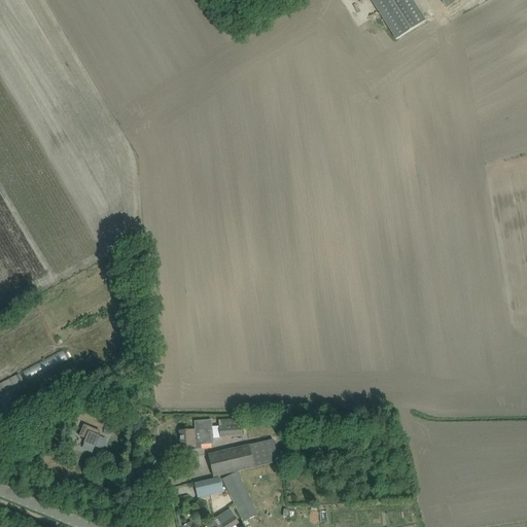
[(371,0),(396,40),(426,22),(412,0),(371,0)]
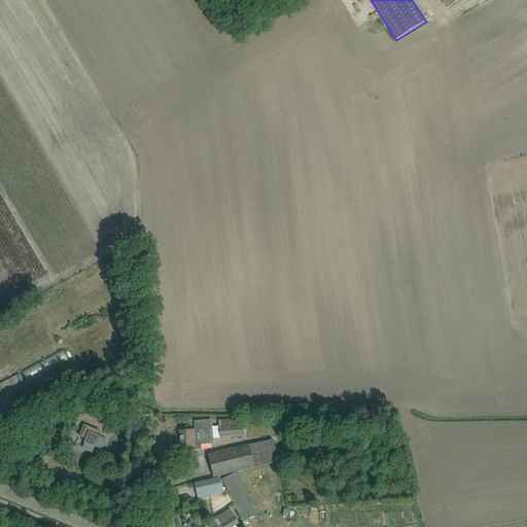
[(70,351),(23,370),(27,380),(74,361),(70,351)]
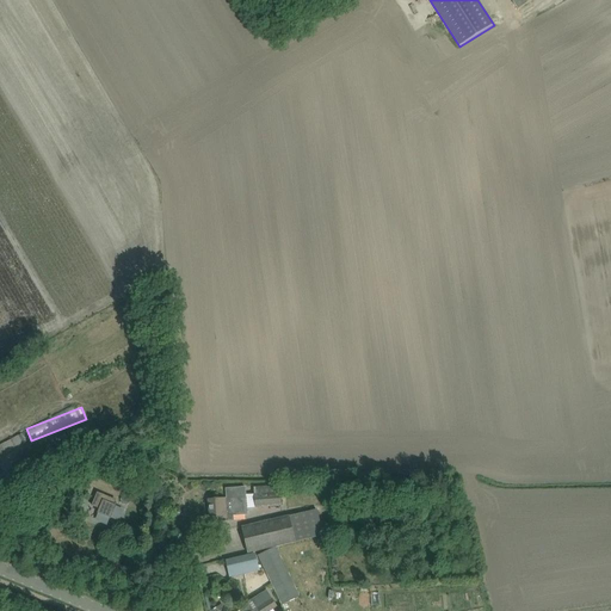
[(24,445),(18,436),(0,445),(0,452),(2,456),(24,445)]
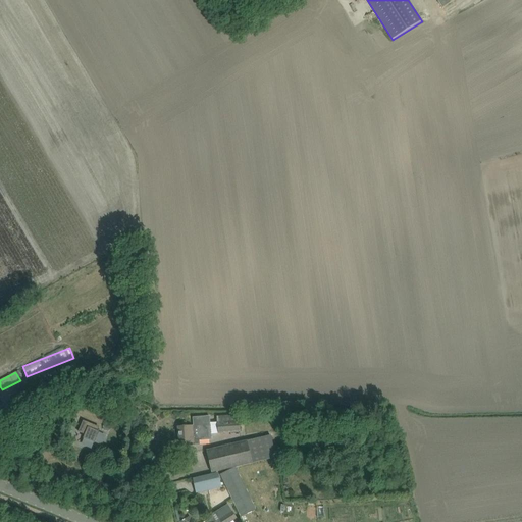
[(240,415),(216,417),(217,422),(218,434),(241,432),(240,415)]
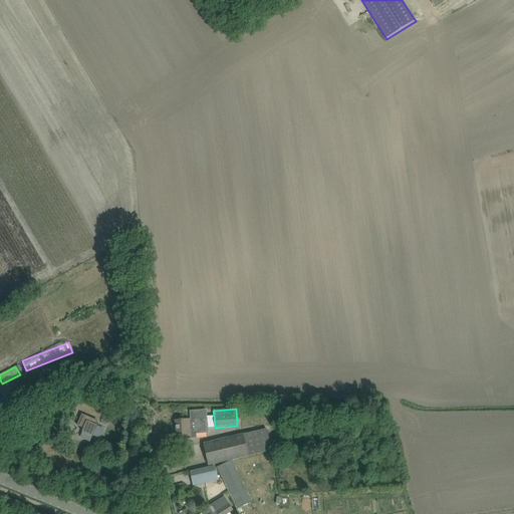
[(186,420),(176,421),(178,437),(187,437),(187,439),(197,438),(197,433),(208,432),(208,430),(207,417),(206,410),(190,412),(190,420),(186,420)]
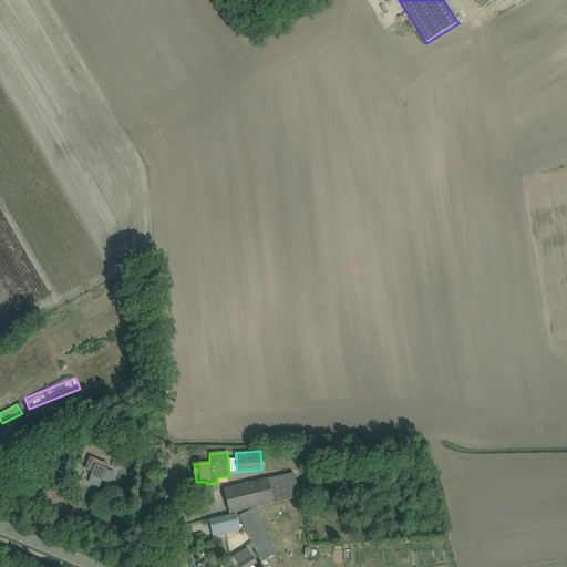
[(90,456),(85,470),(92,473),(90,476),(102,482),(107,468),(106,468),(107,464),(90,456)]
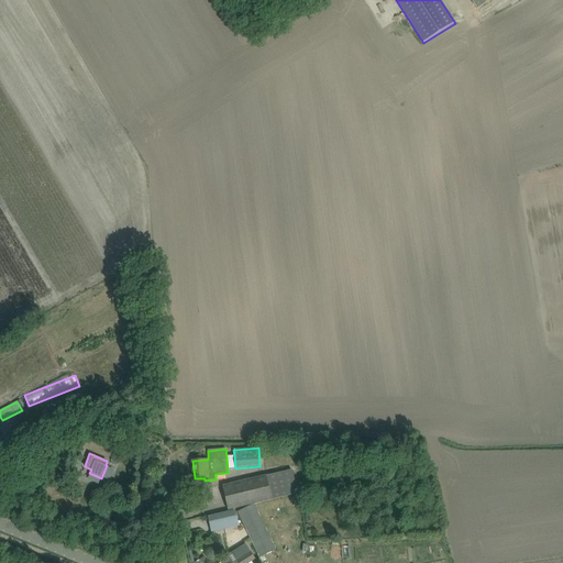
[(233,484),(223,486),(229,510),(239,508),(253,505),(254,505),(272,500),(290,496),(298,494),(293,470),(285,472),(266,476),(233,484)]
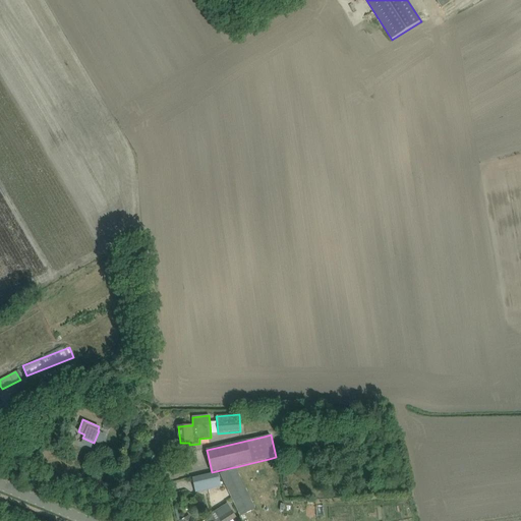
[(234,467),(220,473),(240,516),(255,509),(235,467),(234,467)]
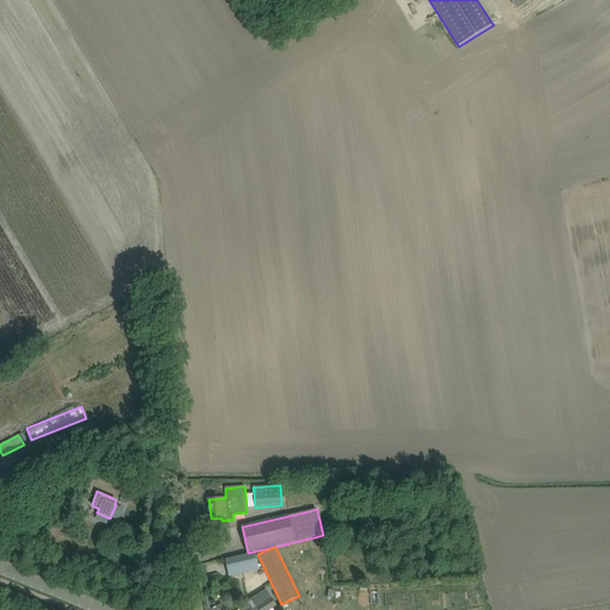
[(255,553),(225,560),(230,578),(260,571),(255,553)]
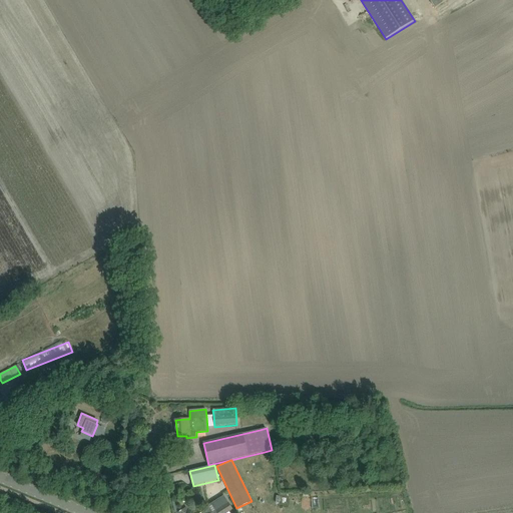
[(211,504),(215,511),(212,512),(225,512),(232,509),(224,496),(211,504)]
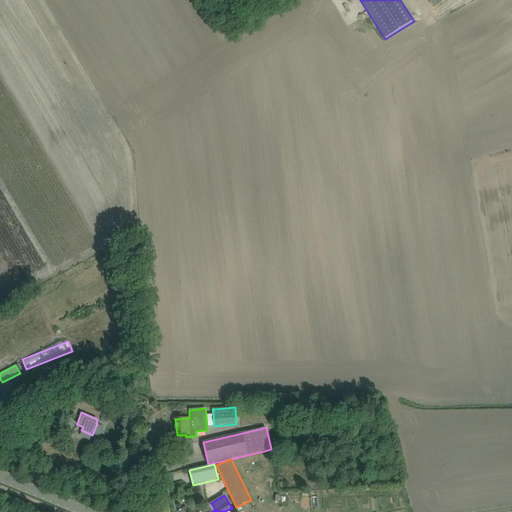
All buildings are outlined.
